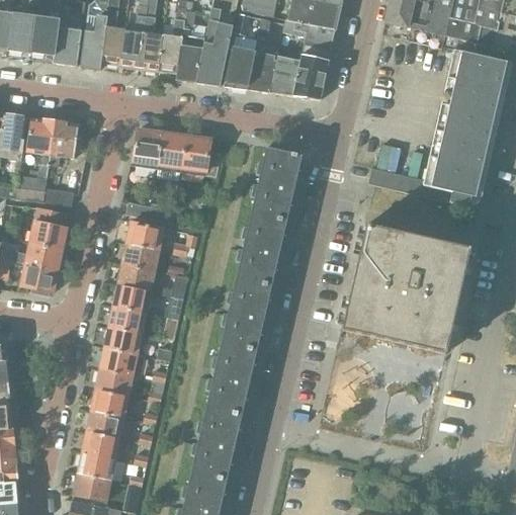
[(55,0),(54,7),(62,8),(63,0),(55,0)]
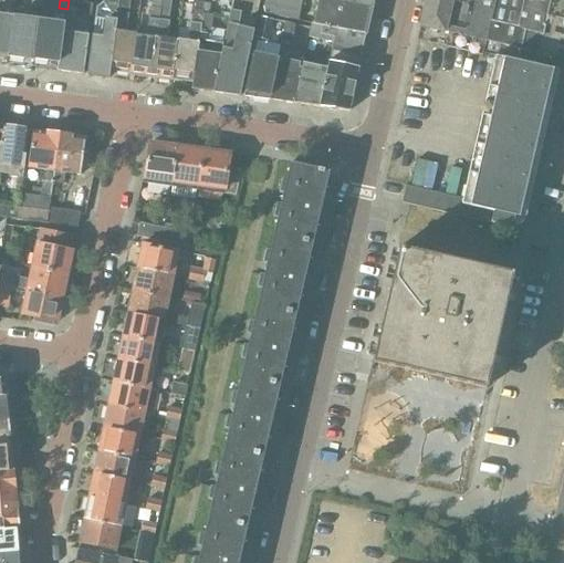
[(94,1),(90,0),(85,0),(84,11),(92,12),(94,1)]
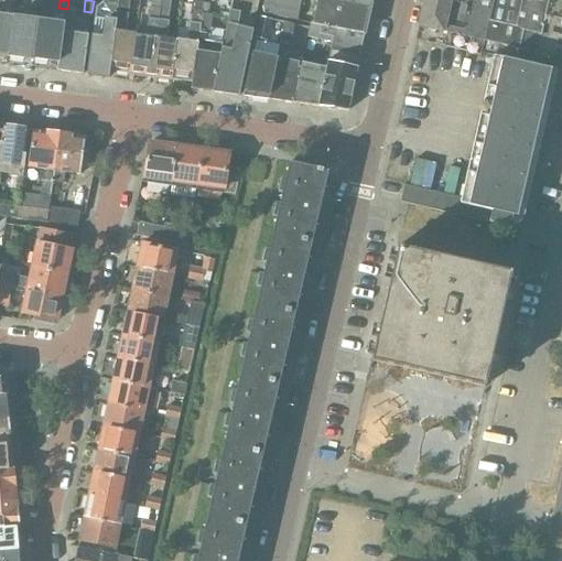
[(106,0),(111,8),(119,9),(120,0),(106,0)]
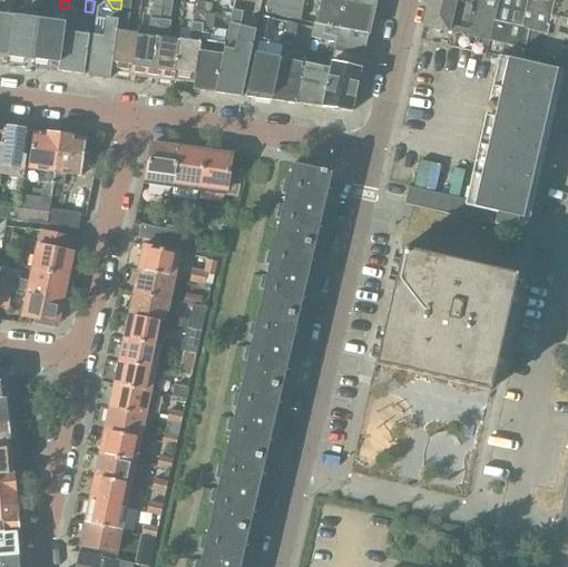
[(119,19),(113,67),(133,70),(138,31),(138,30),(129,29),(133,0),(121,0),(120,9),(120,18),(119,19)]
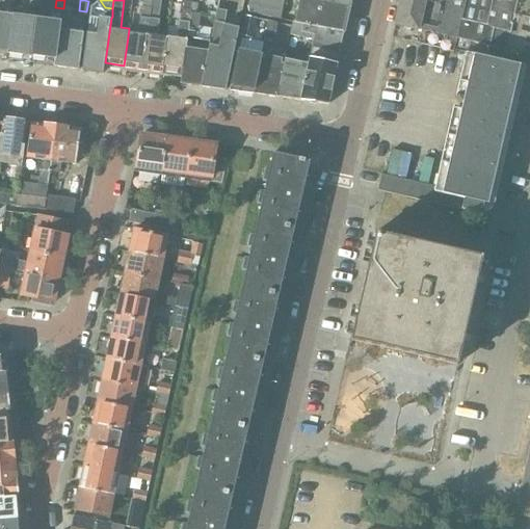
[(129,29),(124,65),(124,67),(143,69),(151,16),(153,0),(143,0),(143,3),(142,3),(138,30),(129,29)]
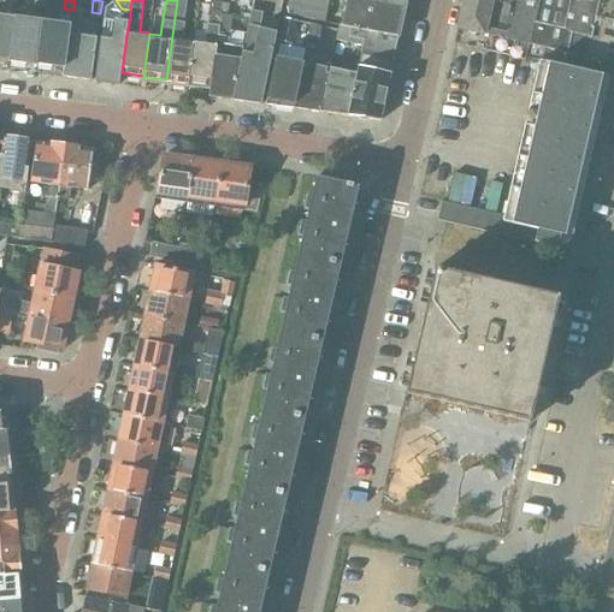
[(177,0),(175,18),(166,79),(189,83),(189,82),(195,41),(184,39),(187,21),(184,19),(188,0),(177,0)]
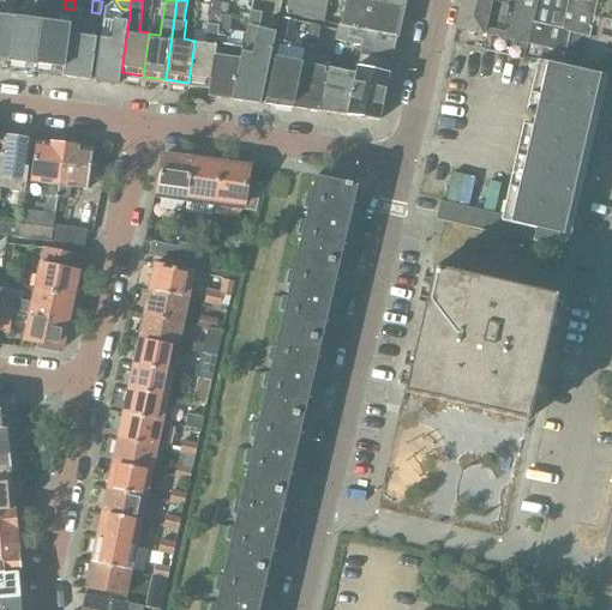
[(253,0),(243,55),(233,97),(262,101),(283,2),(273,0),(253,0)]
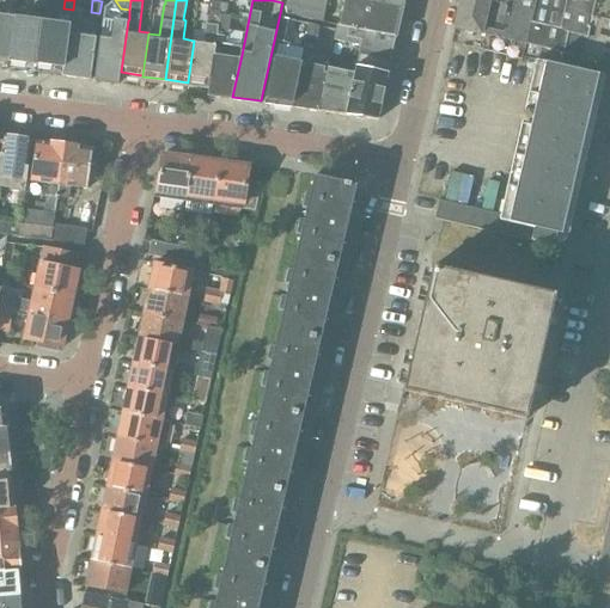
[(290,0),(288,10),(288,11),(324,18),(328,0),(290,0)]
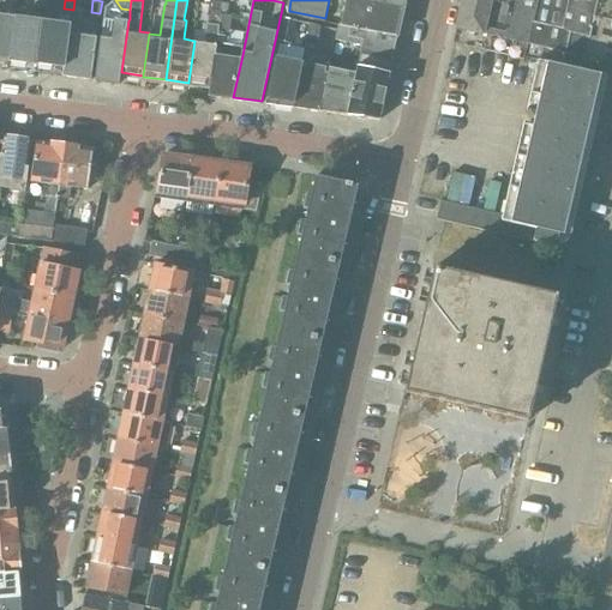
[(352,23),(399,34),(405,6),(375,0),(346,0),(342,23),(351,25),(352,23)]
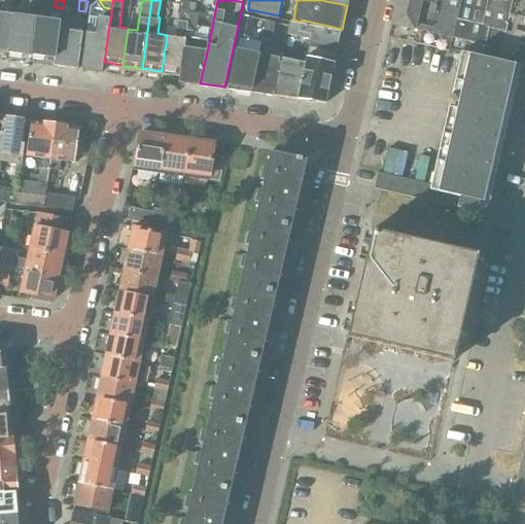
[(396,0),(392,21),(429,30),(433,16),(436,0),(396,0)]
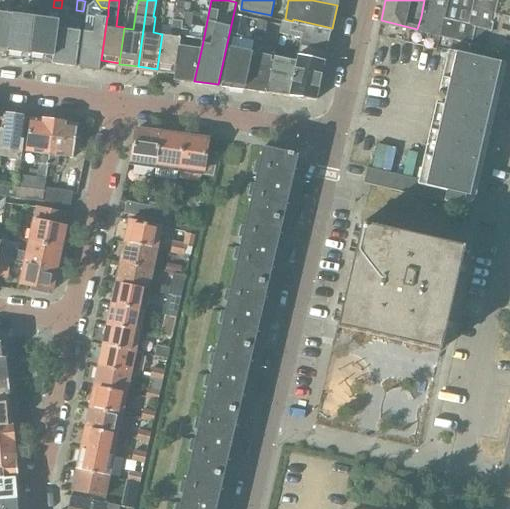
[(424,0),(421,16),(417,29),(441,34),(448,0),(424,0)]
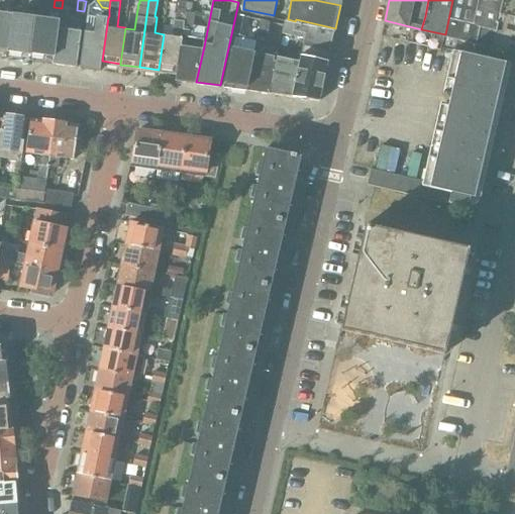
[(452,0),(445,34),(471,40),(479,0),(452,0)]
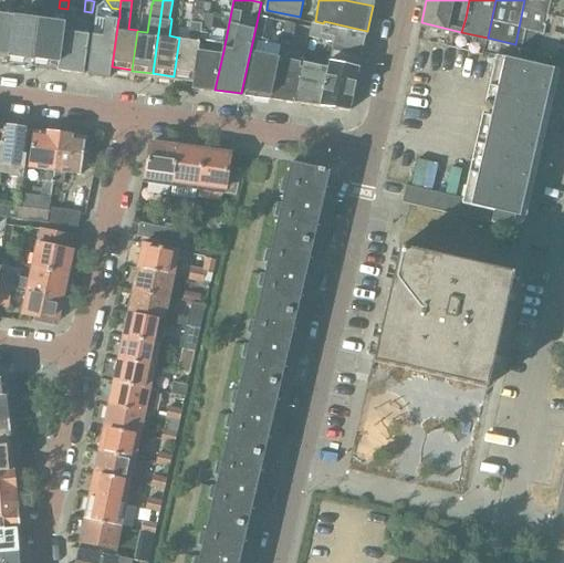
[(524,0),(515,44),(541,50),(545,30),(550,13),(552,0),(524,0)]
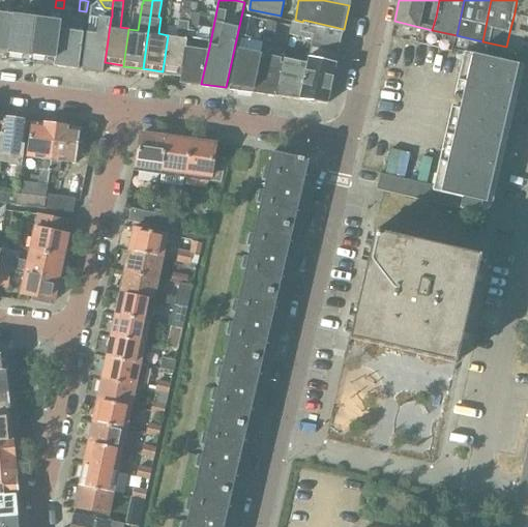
[(517,0),(515,12),(527,16),(527,0),(517,0)]
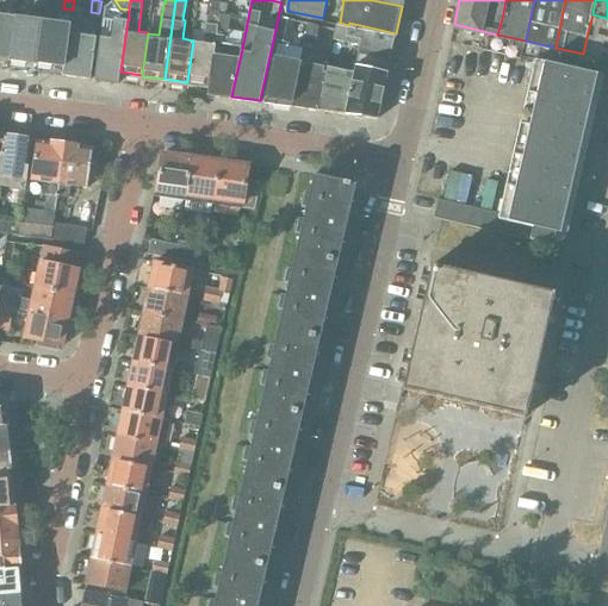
[(193,39),(193,41),(187,81),(209,83),(216,32),(219,11),(221,8),(210,7),(208,23),(205,41),(193,39)]
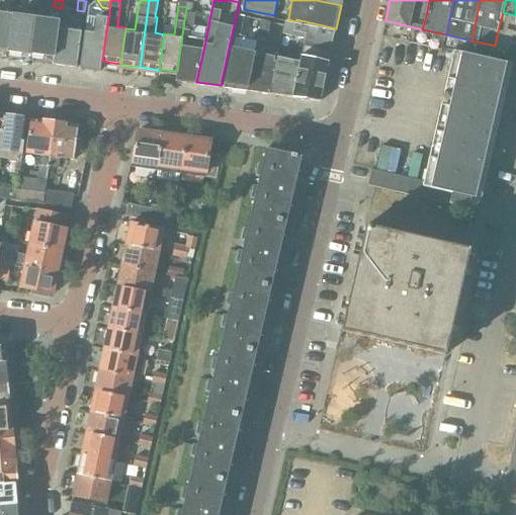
[(0,47),(9,49),(14,13),(14,12),(0,9),(0,47)]
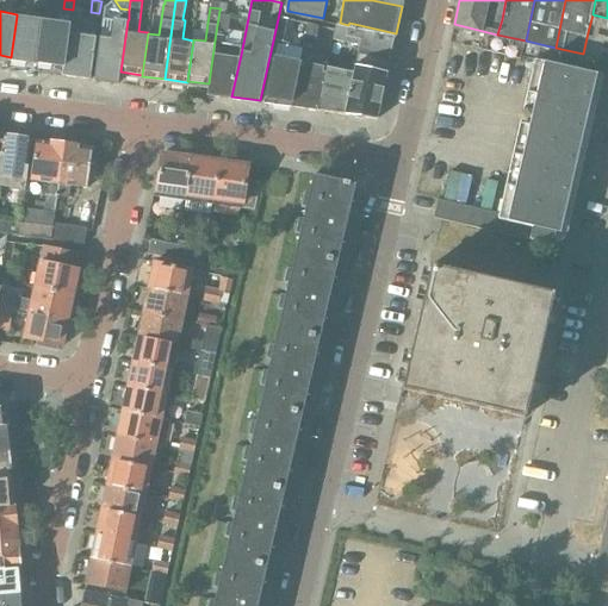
[(229,12),(219,11),(216,32),(209,83),(208,93),(231,97),(241,55),(223,52),(229,12)]
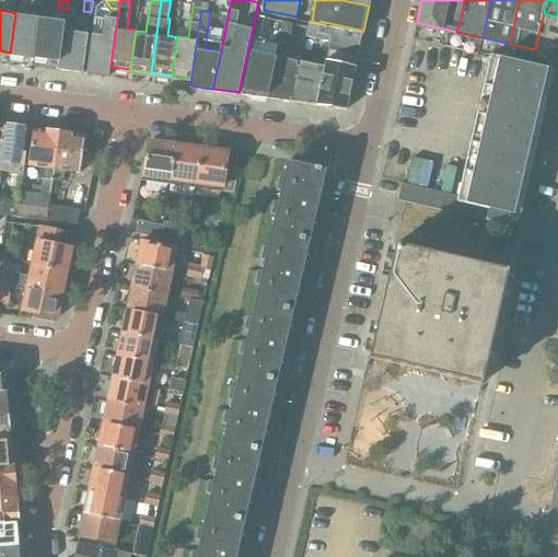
[(260,13),(256,31),(267,34),(271,16),(260,13)]
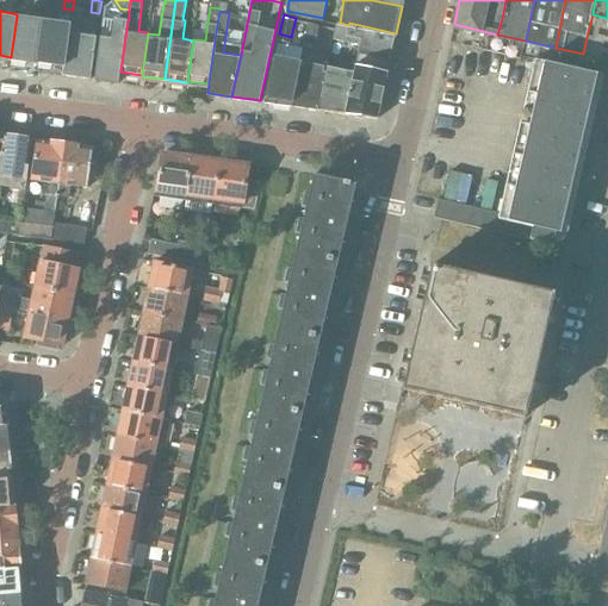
[(17,16),(11,57),(11,58),(38,62),(38,61),(44,19),(17,16)]
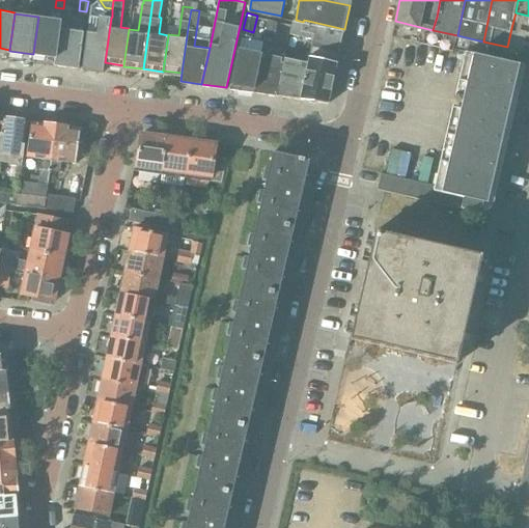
[(104,71),(105,62),(111,18),(112,17),(91,14),(84,67),(104,71)]
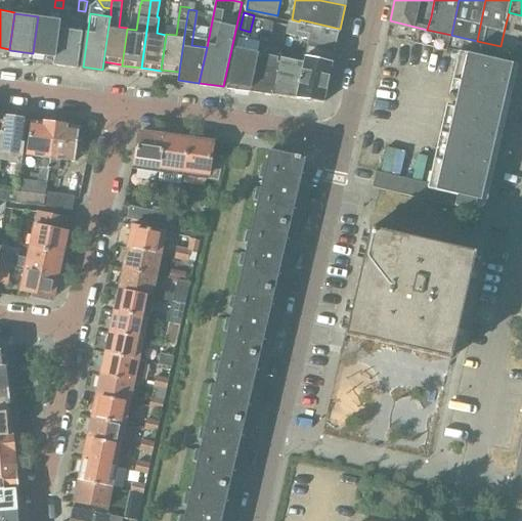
[(38,15),(38,16),(33,52),(55,55),(56,55),(60,27),(61,18),(38,15)]
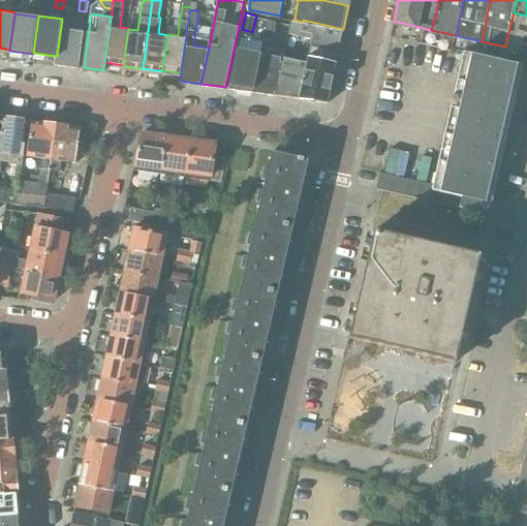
[(277,20),(269,18),(266,29),(275,31),(277,20)]
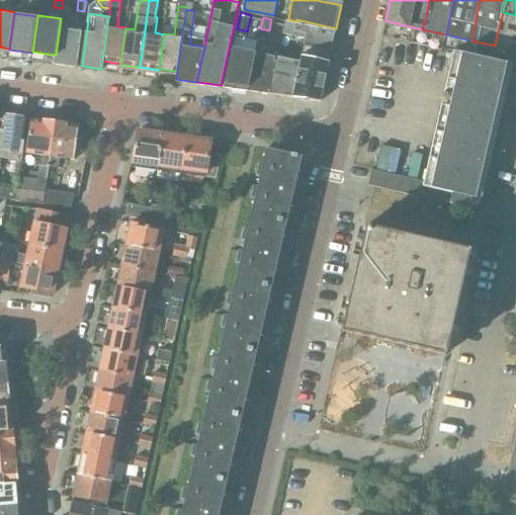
[(286,22),(284,31),(293,33),(294,29),(295,21),(288,19),(287,19),(286,22)]
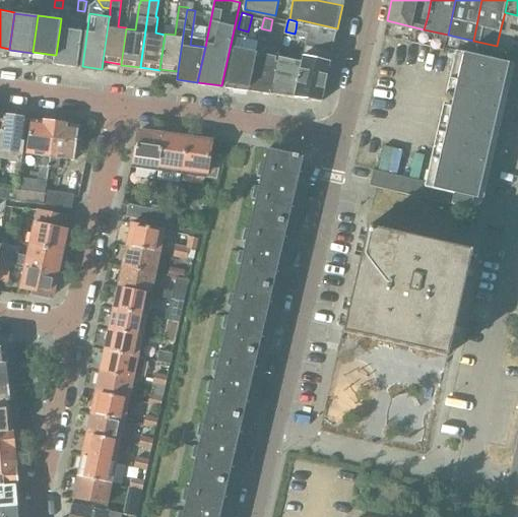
[(306,42),(333,48),(337,28),(298,19),(297,21),(296,29),(308,31),(306,42)]
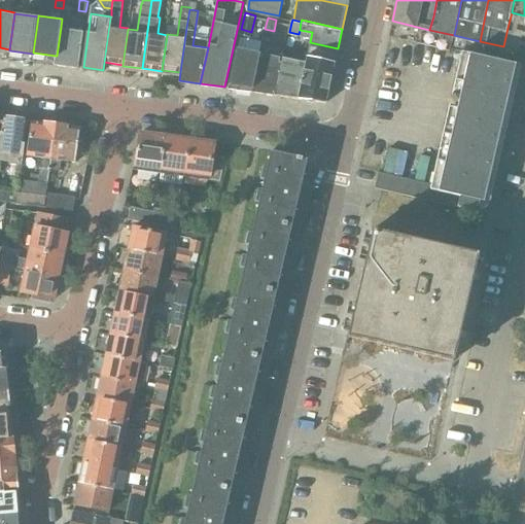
[(57,56),(56,56),(55,64),(78,67),(83,30),(61,27),(57,56)]
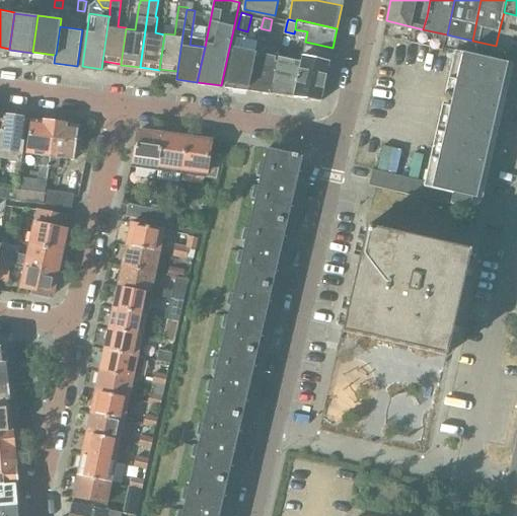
[(500,27),(496,46),(516,51),(516,31),(505,29),(500,27)]
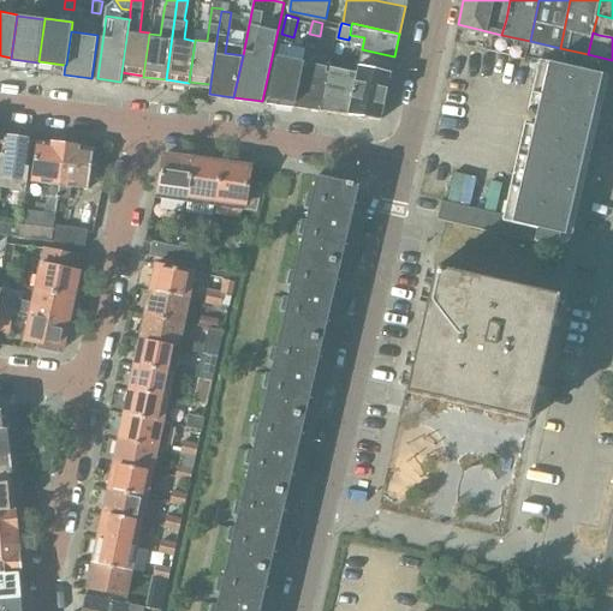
[(266,102),(293,106),(303,60),(304,60),(307,51),(279,45),(266,102)]
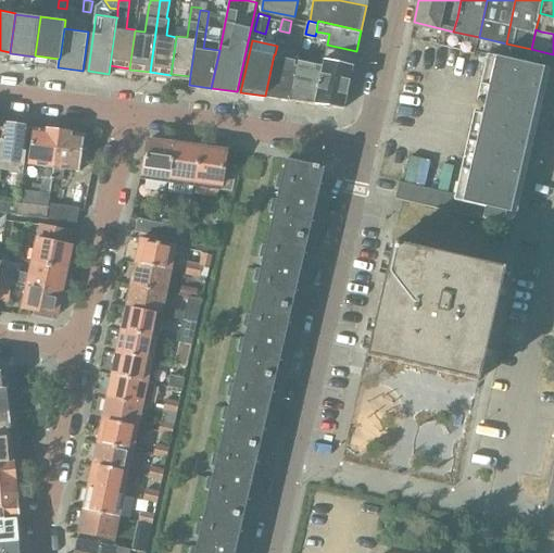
[(326,46),(323,65),(313,102),(344,107),(345,101),(356,51),(327,45),(326,46)]
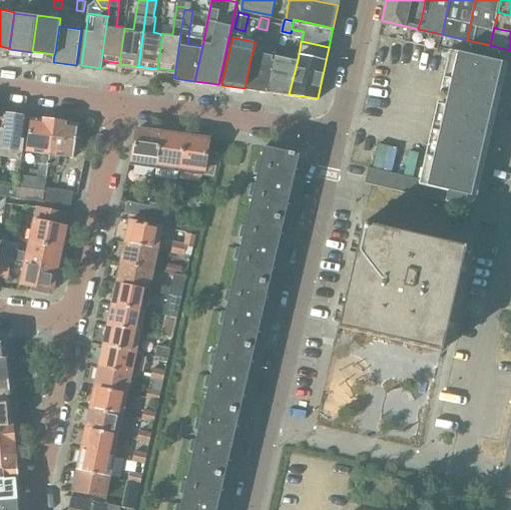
[(367,175),(366,180),(466,204),(471,194),(477,195),(490,140),(491,141),(496,116),(495,116),(508,61),(450,48),(421,177),(369,165),(367,175)]
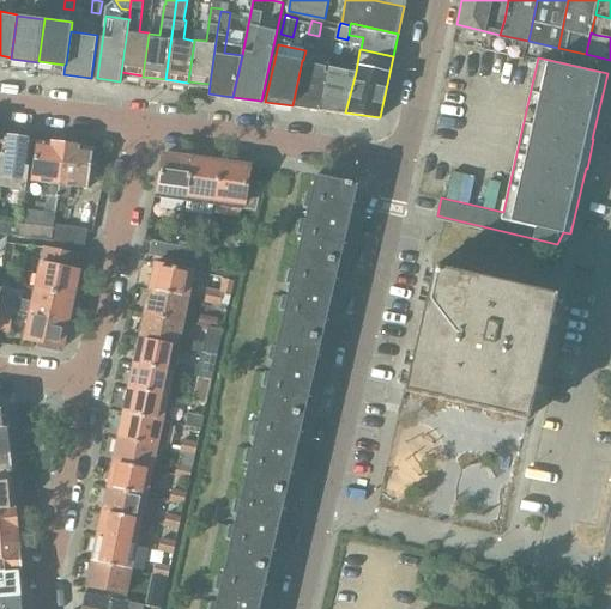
[(302,60),(292,105),(320,109),(330,66),(303,60),(302,60)]
